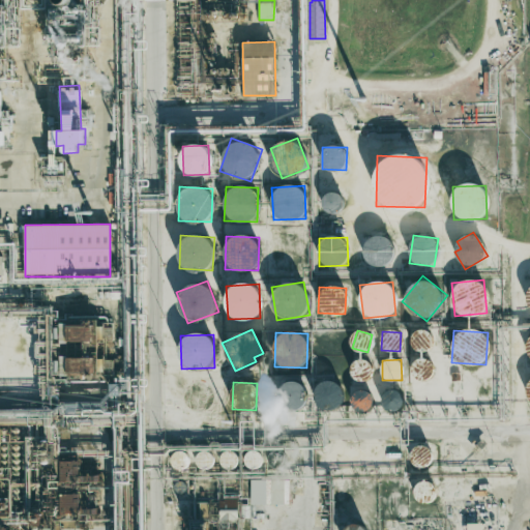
[(374,407),(367,389),(350,395),(357,413),(374,407)]
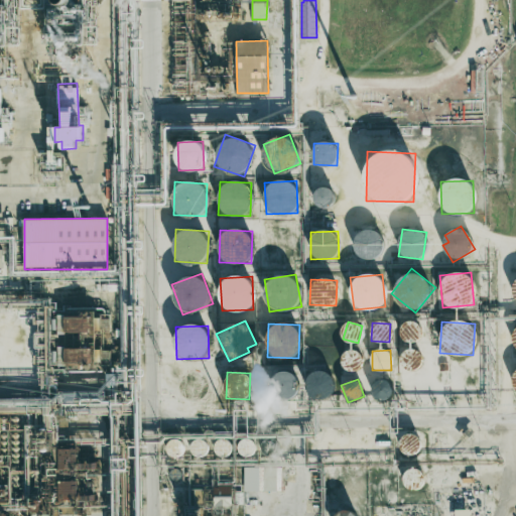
[(420,453),(419,434),(400,435),(401,454),(420,453)]
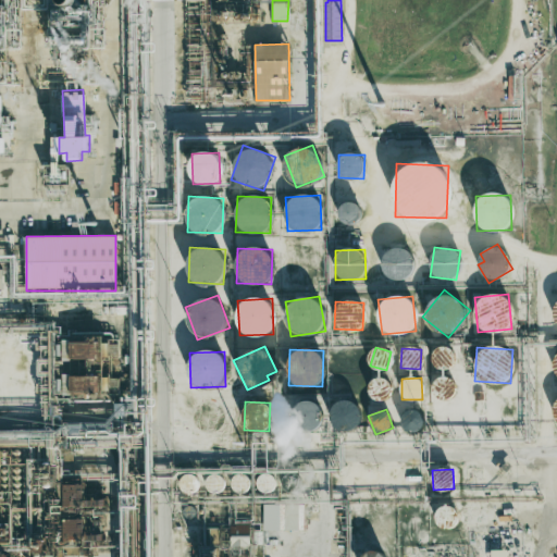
[(194,491),(197,478),(183,473),(178,486),(194,491)]
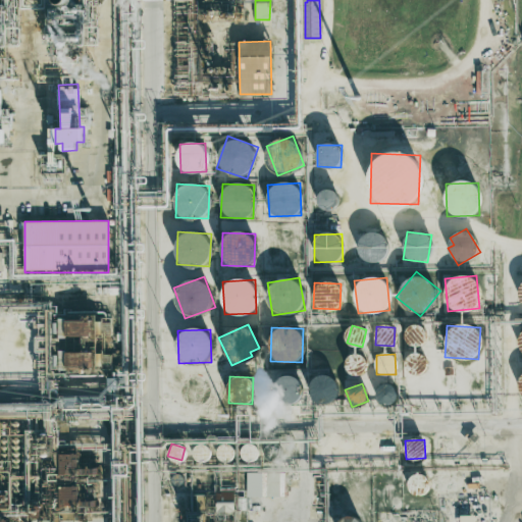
[(247,497),(262,497),(262,472),(246,472),(247,497)]
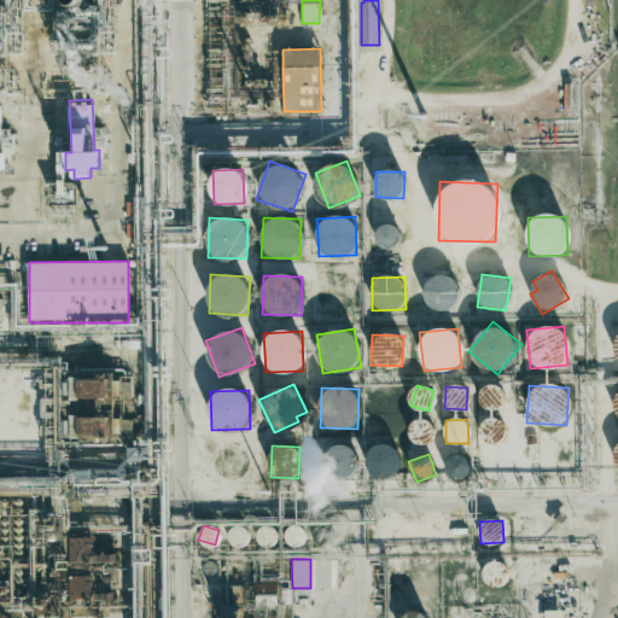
[(507,586),(508,564),(487,561),(484,583),(507,586)]
